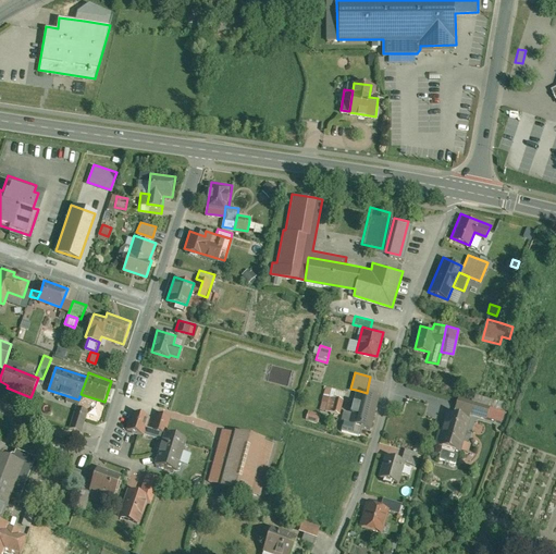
[(344,389),(325,384),(320,406),(338,411),(344,389)]
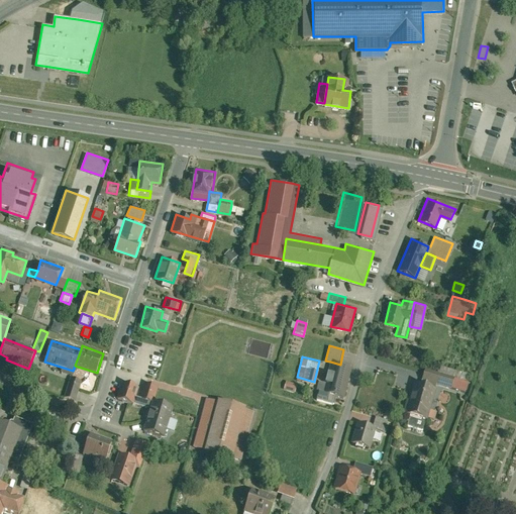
[(317,397),(327,399),(329,392),(343,395),(350,367),(340,365),(330,362),(326,380),(319,379),(317,386),(320,387),(317,397)]
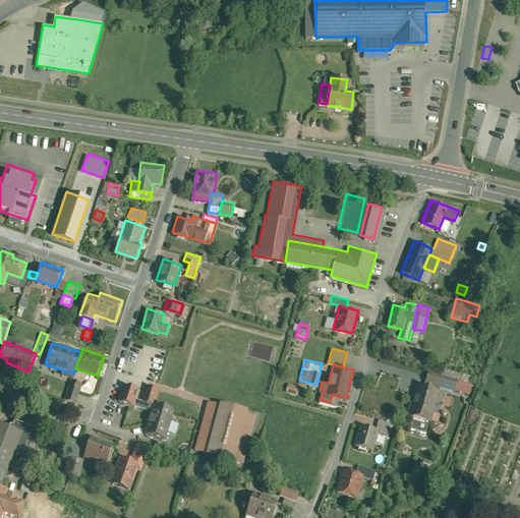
[(428,369),(424,385),(442,390),(454,394),(456,389),(459,380),(428,369)]
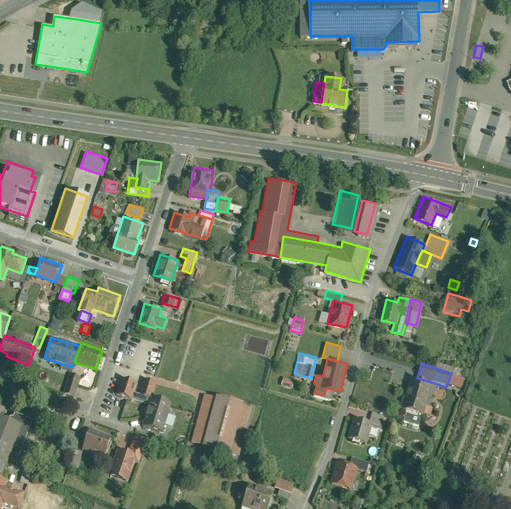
[(69,371),(62,390),(73,394),(80,375),(69,371)]
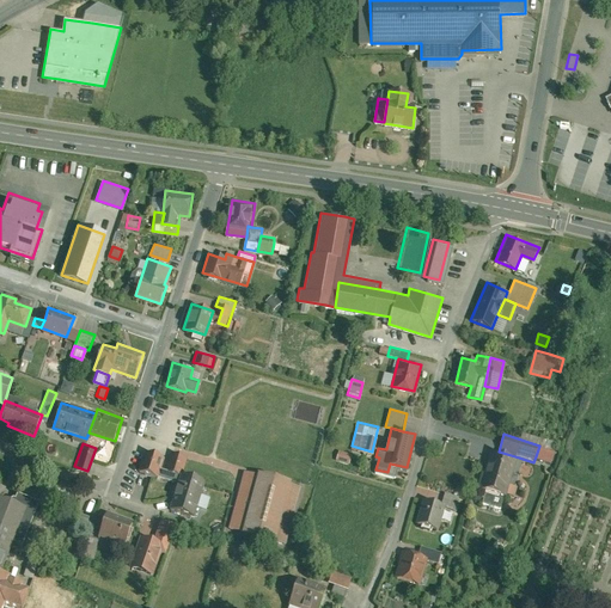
[(555,450),(539,446),(536,456),(551,461),(555,450)]
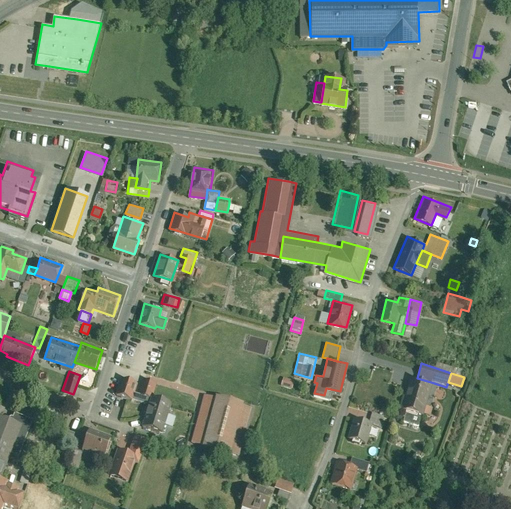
[(292,387),(294,379),(283,376),(281,384),(292,387)]
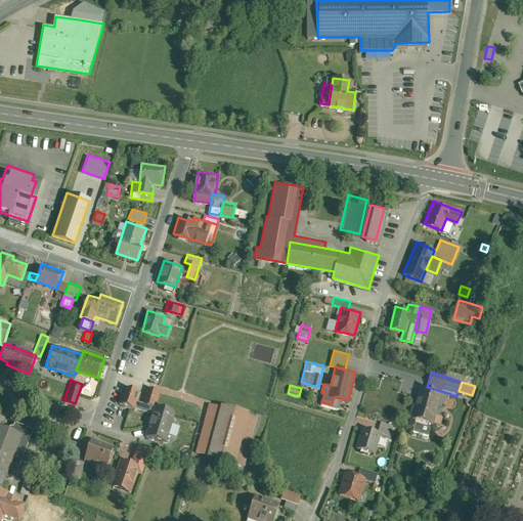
[(427,387),(420,385),(416,399),(411,398),(406,415),(416,418),(431,422),(435,423),(444,392),(427,387)]
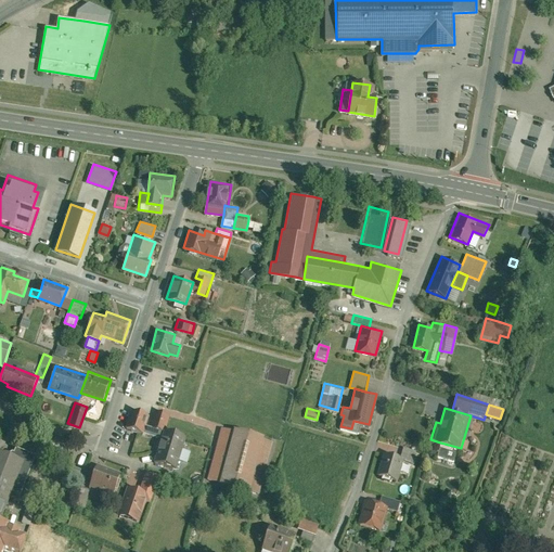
[(149,414),(131,409),(125,427),(142,433),(143,428),(145,422),(149,414)]
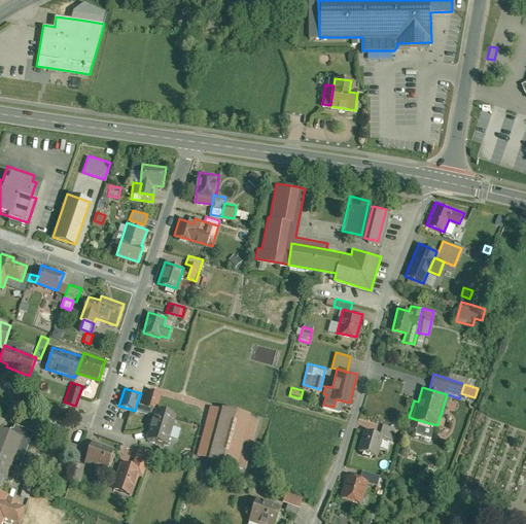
[(142,405),(154,409),(155,407),(160,392),(147,388),(143,402),(142,405)]
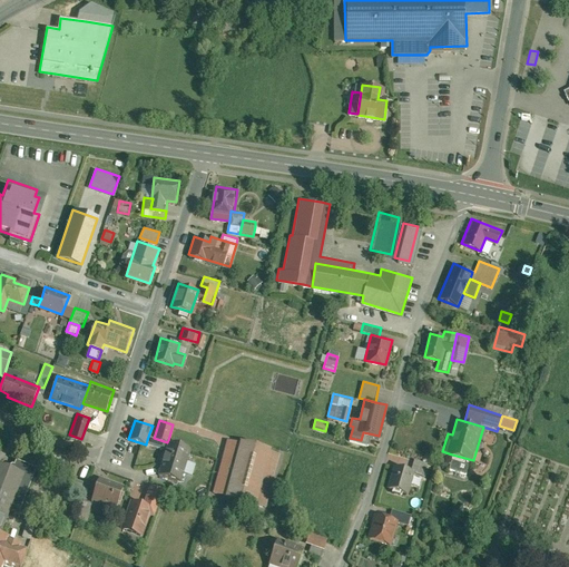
[(155,434),(149,433),(147,440),(166,446),(167,442),(154,438),(155,434)]
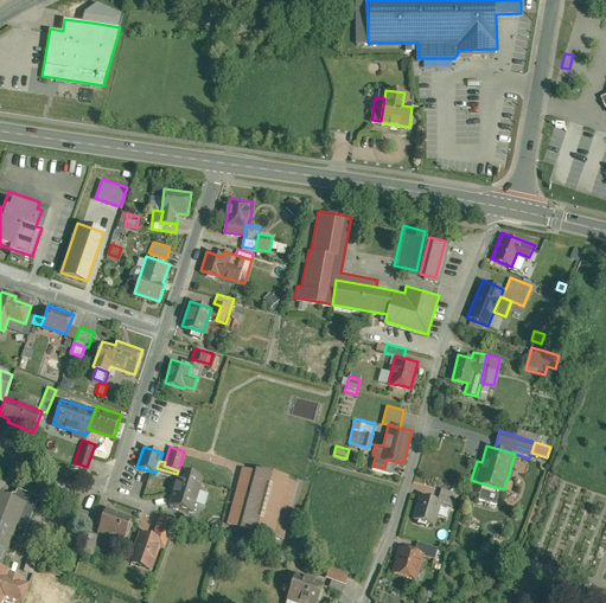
[(291,476),(257,467),(256,468),(242,464),(225,521),(274,536),(291,476)]
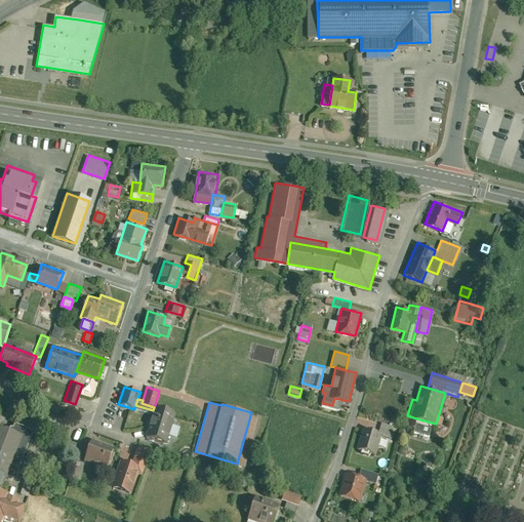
[(179,412),(155,405),(154,407),(153,410),(146,435),(170,442),(179,412)]
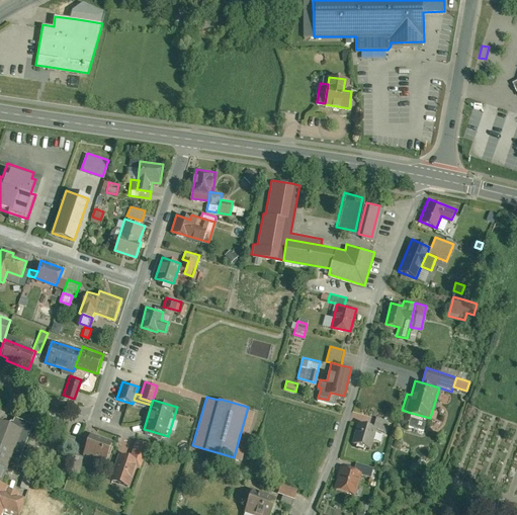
[(426,417),(411,413),(409,422),(423,427),(426,417)]
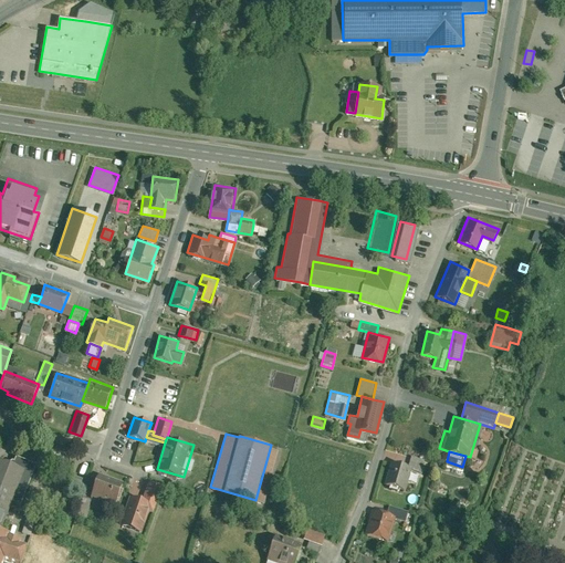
[(12,464),(0,458),(0,523),(4,525),(14,499),(21,501),(35,462),(16,455),(12,464)]
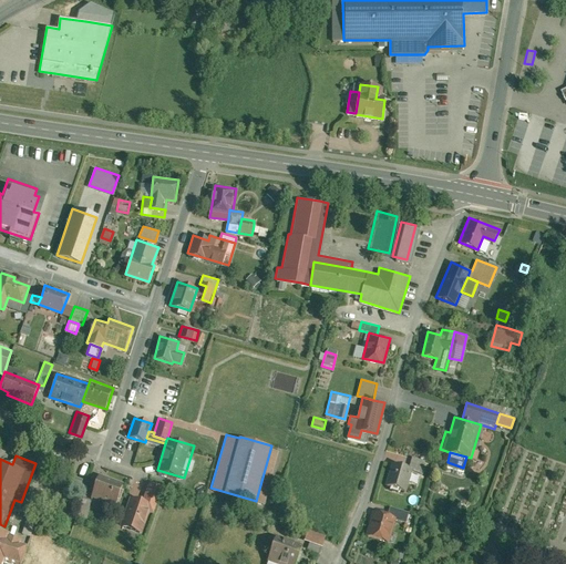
[(412,455),(410,462),(423,467),(425,460),(412,455)]
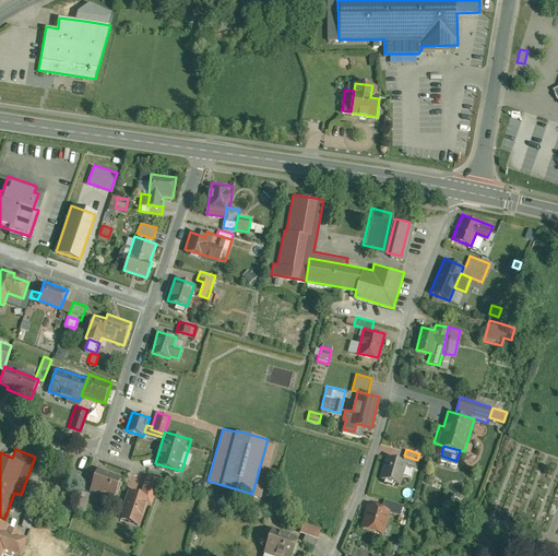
[(406,460),(387,453),(379,476),(400,483),(406,460)]
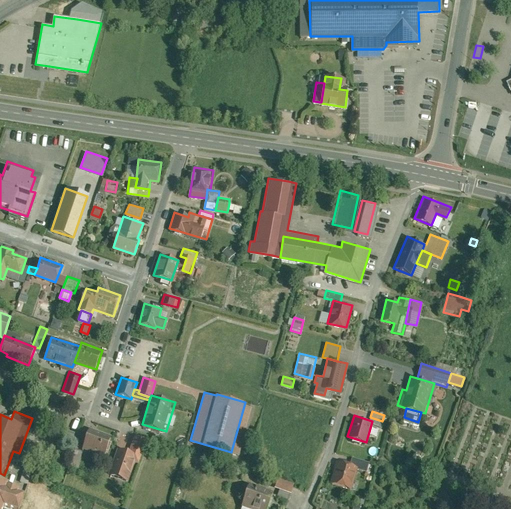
[(112,434),(90,426),(82,448),(104,456),(112,434)]
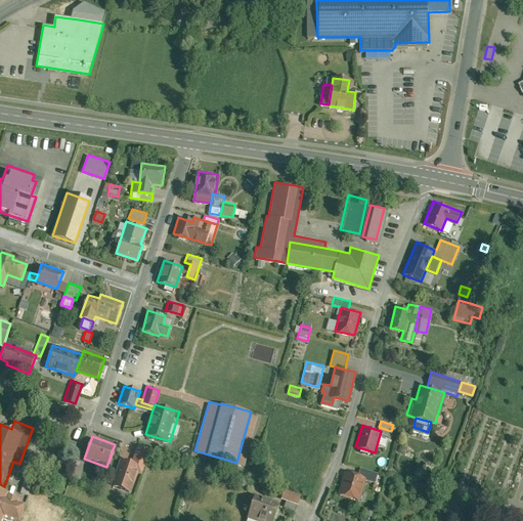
[(71,445),(60,442),(56,452),(67,457),(71,445)]
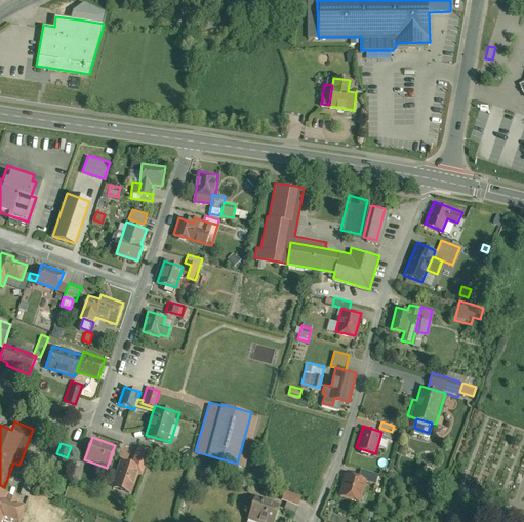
[(138,444),(132,460),(142,465),(147,466),(153,449),(138,444)]
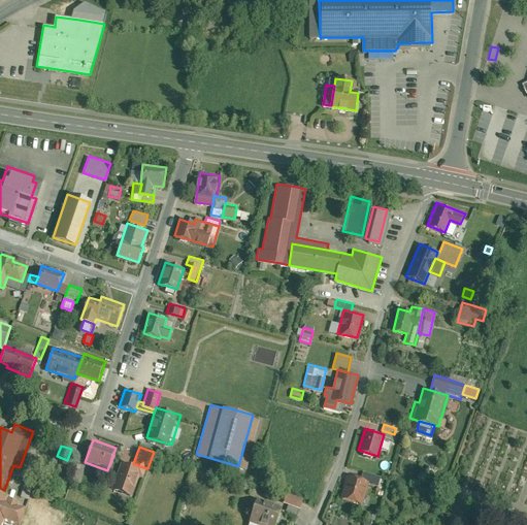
[(133,463),(122,459),(111,486),(132,493),(142,467),(133,463)]
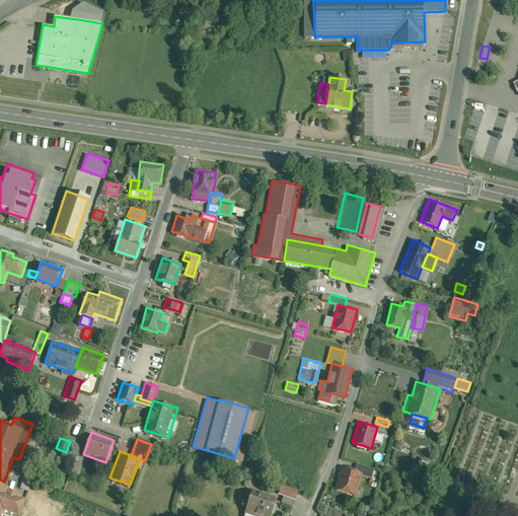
[(356,460),(354,467),(362,470),(372,473),(375,466),(356,460)]
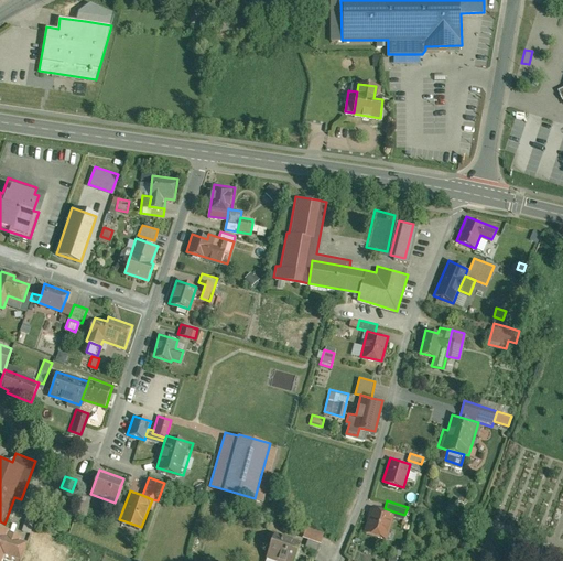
[(385,508),(371,504),(364,528),(386,536),(393,511),(385,508)]
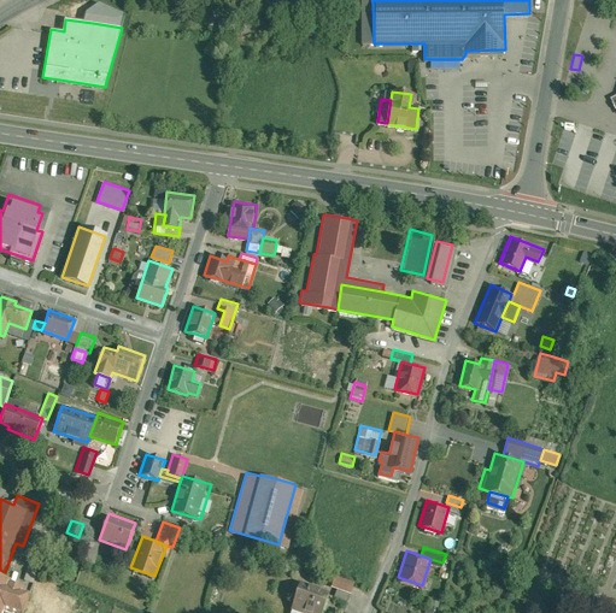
[(45,558),(30,553),(22,576),(36,581),(45,558)]
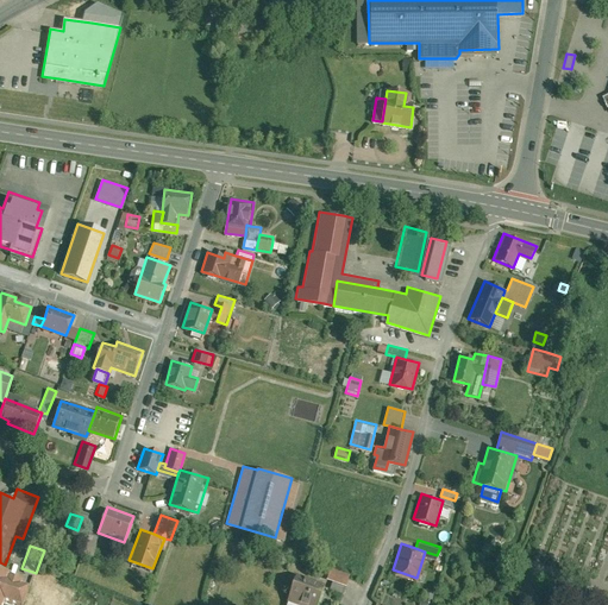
[(351,572),(331,565),(327,578),(346,584),(351,572)]
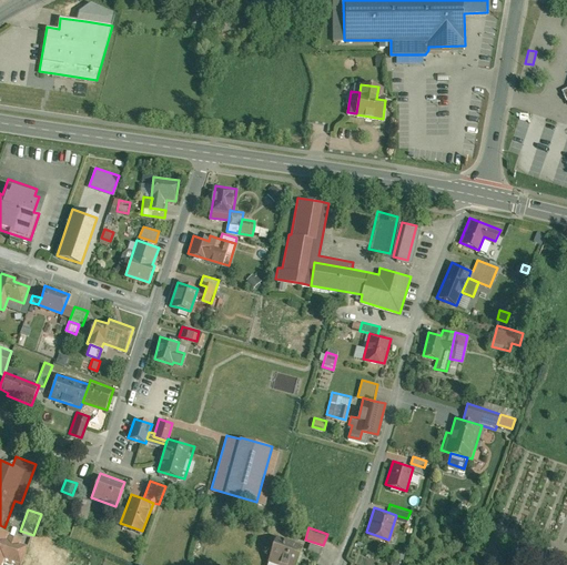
[(0,564),(3,564),(7,558),(23,564),(29,545),(22,543),(23,541),(10,536),(11,534),(0,528),(0,564)]
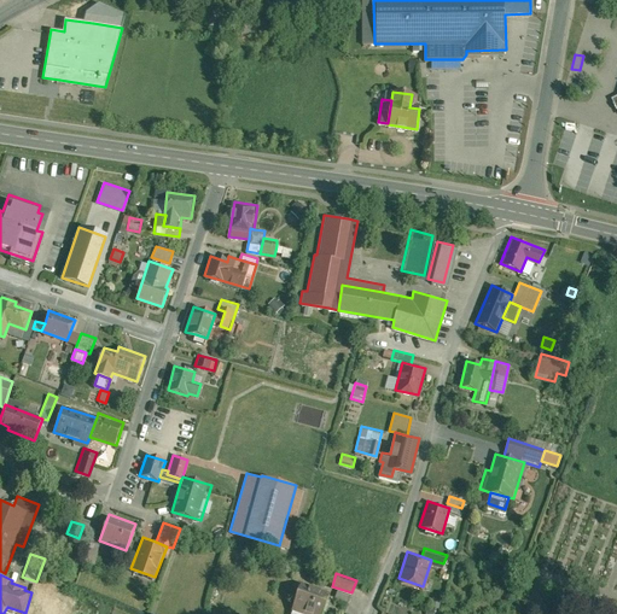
[(324,613),(331,592),(301,583),(292,608),(308,613),(324,613)]
